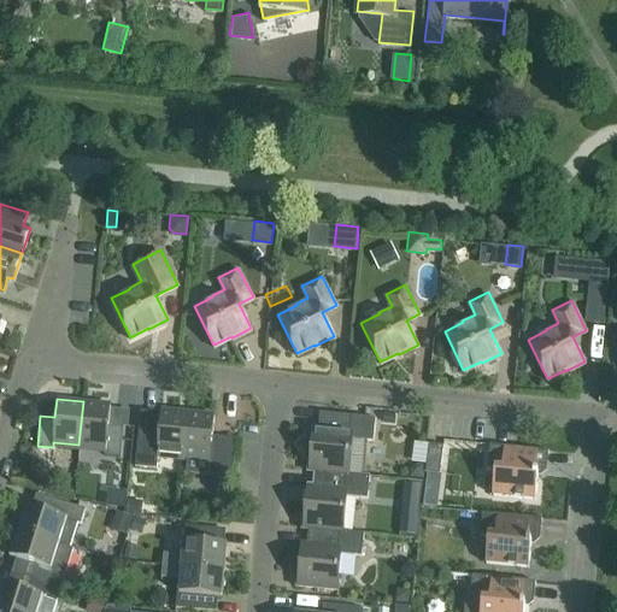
[(83,401),(78,445),(105,447),(104,452),(119,454),(123,424),(109,422),(110,404),(83,401)]
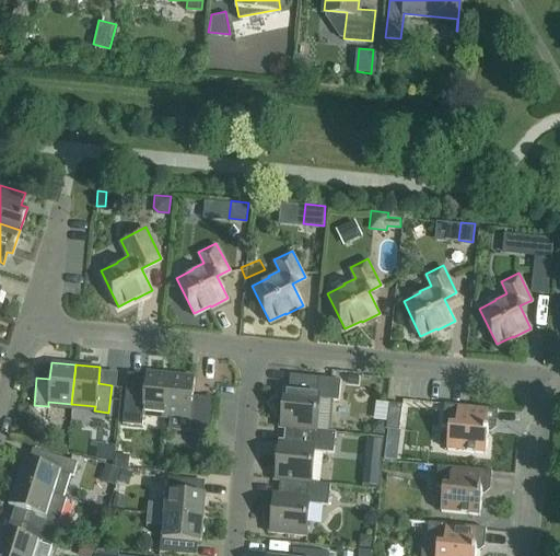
[(166,414),(170,374),(146,372),(146,377),(127,375),(123,421),(142,424),(143,410),(166,414)]
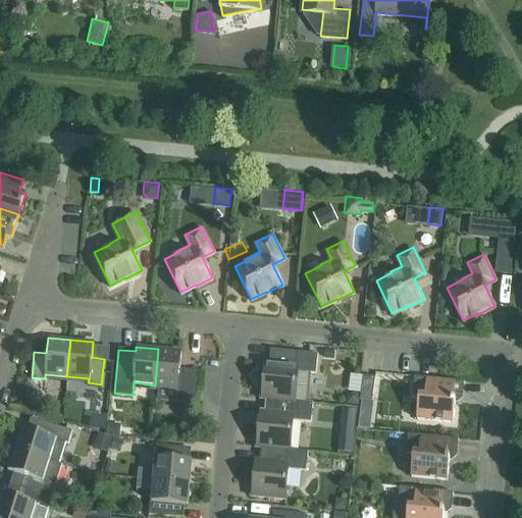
[(295,399),(298,369),(315,371),(317,352),(270,347),(269,360),(265,360),(261,397),(265,397),(265,396),(295,399)]
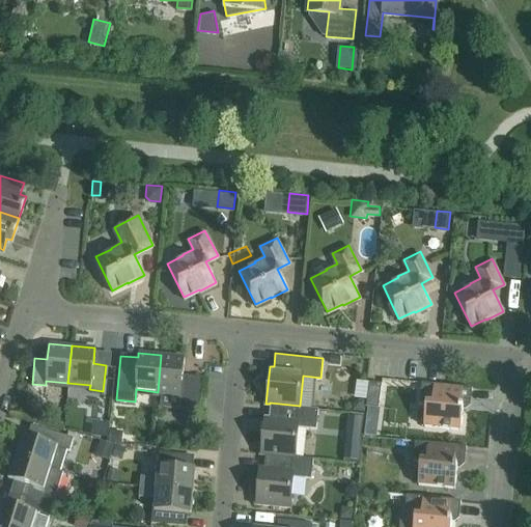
[(161,355),(158,392),(161,392),(160,401),(163,406),(199,409),(202,375),(183,372),(185,357),(161,355)]
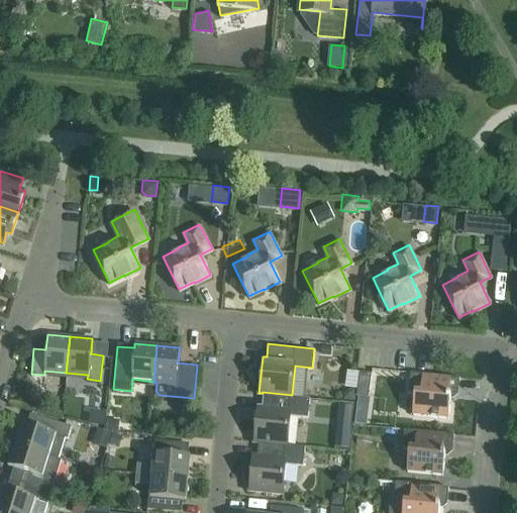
[(332,360),(332,377),(344,377),(344,360),(332,360)]
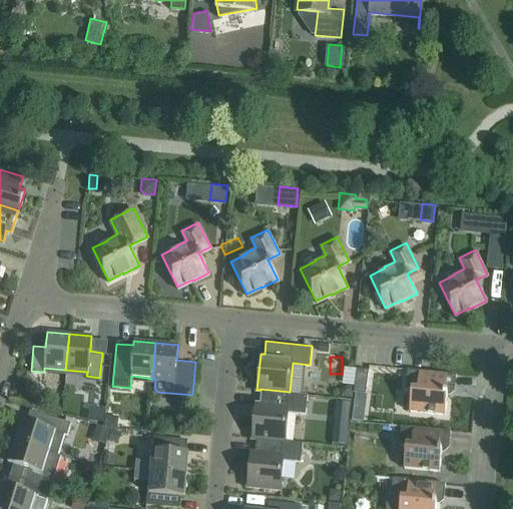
[(369,369),(357,367),(353,391),(365,392),(369,369)]
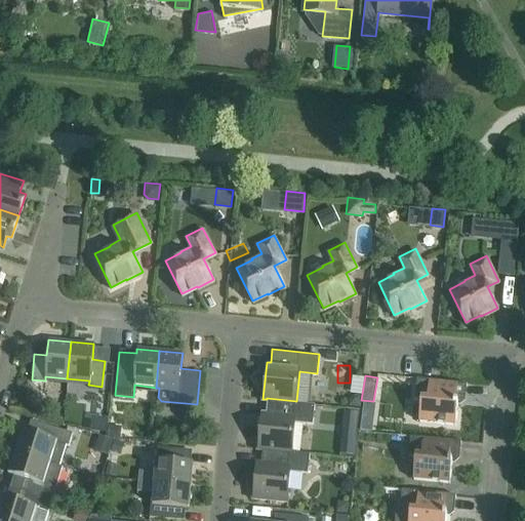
[(467,382),(416,376),(414,397),(420,398),(418,418),(455,423),(457,401),(459,401),(462,398),(465,383),(467,383),(467,382)]
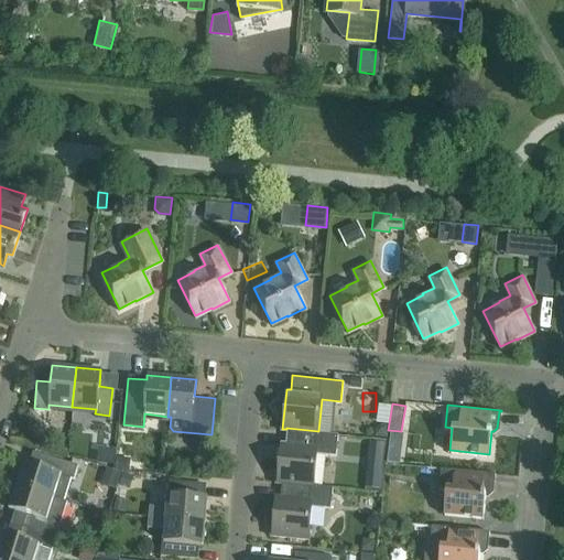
[(278,481),(281,482),(282,481),(313,484),(313,483),(316,452),(336,454),(337,432),(318,431),(286,428),(286,429),(285,442),(281,442),(278,481)]
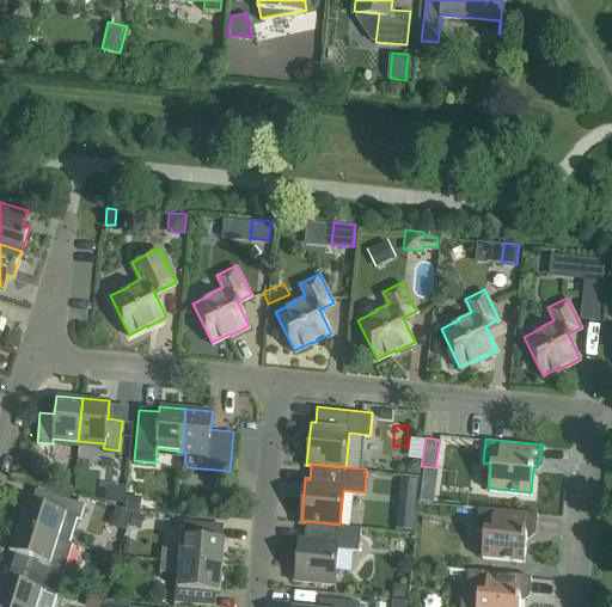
[(402,473),(396,529),(415,532),(421,474),(402,473)]
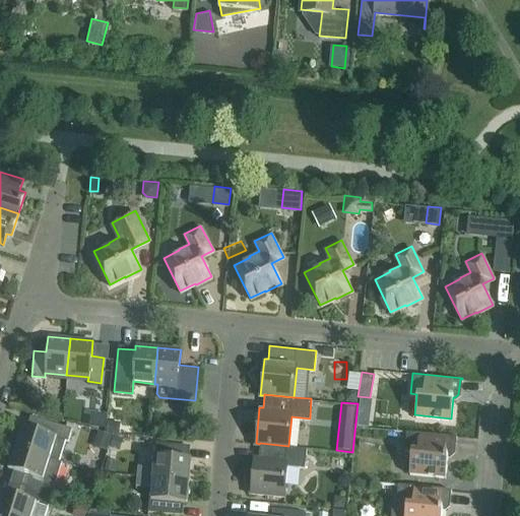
[(108,418),(107,431),(119,432),(120,420),(108,418)]
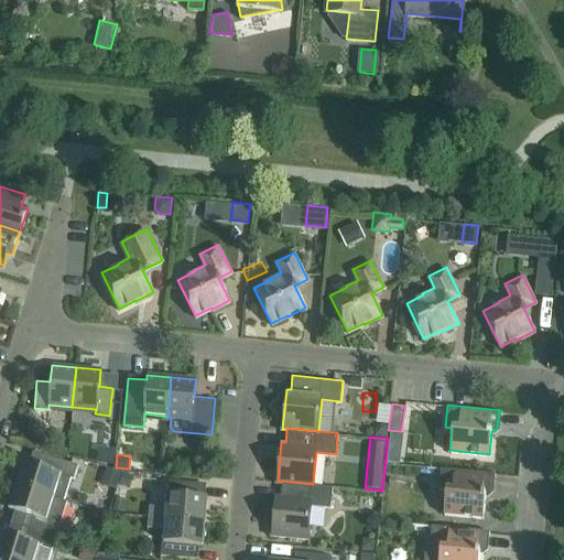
[(64,498),(71,476),(73,477),(77,463),(51,455),(47,467),(23,460),(15,483),(64,498)]
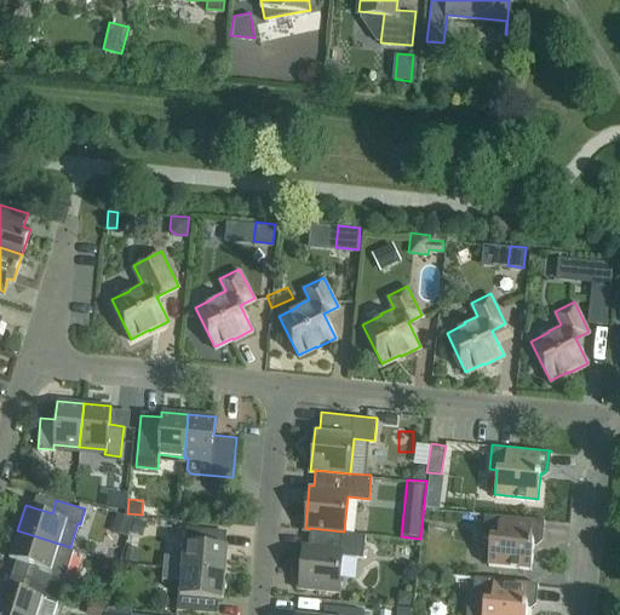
[(116,511),(112,529),(127,534),(132,516),(116,511)]
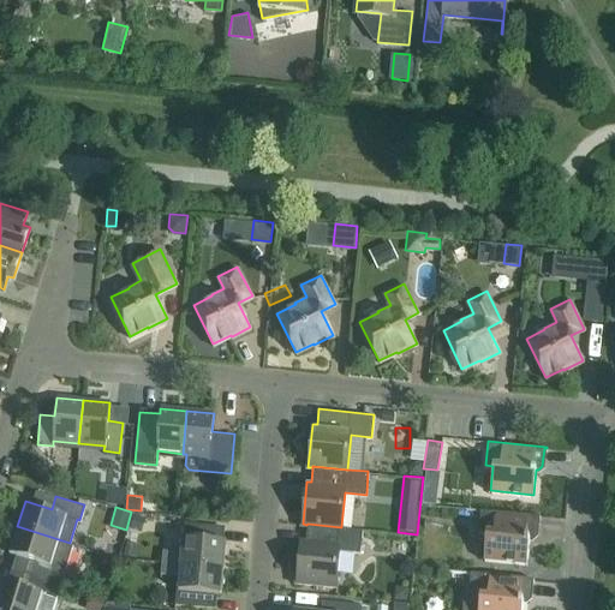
[(485,534),(483,558),(526,562),(529,537),(531,537),(536,533),(537,515),(539,515),(539,514),(479,508),(478,528),(483,534),(485,534)]
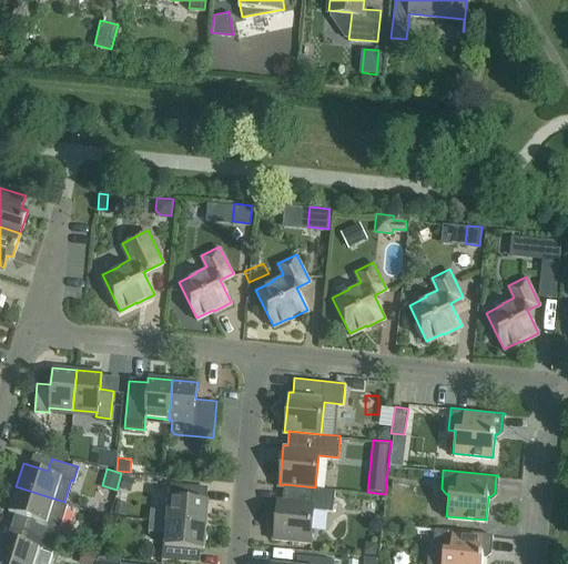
[(123,473),(120,485),(130,489),(134,476),(123,473)]
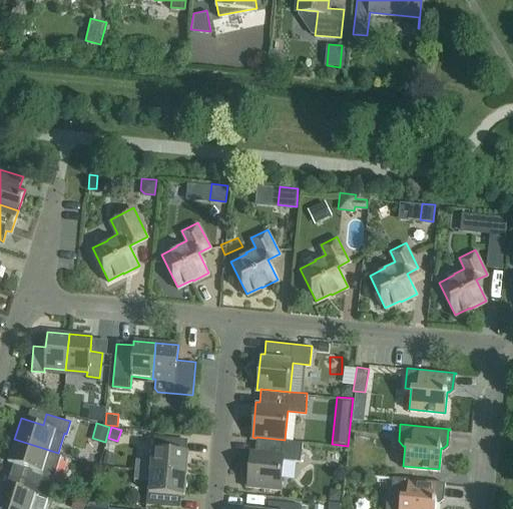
[(134,468),(185,473),(187,451),(182,450),(183,438),(176,437),(152,435),(150,447),(152,447),(151,459),(135,458),(134,468)]
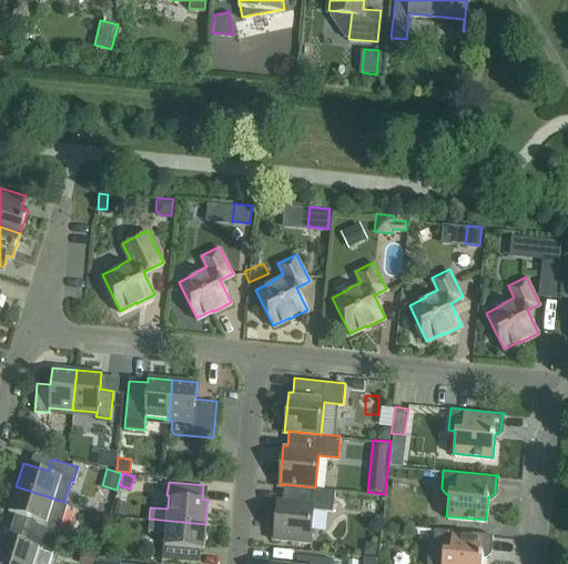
[(284,484),(283,485),(282,499),(277,497),(274,537),(310,541),(313,509),(333,510),(335,489),(315,486),(315,487),(284,484)]
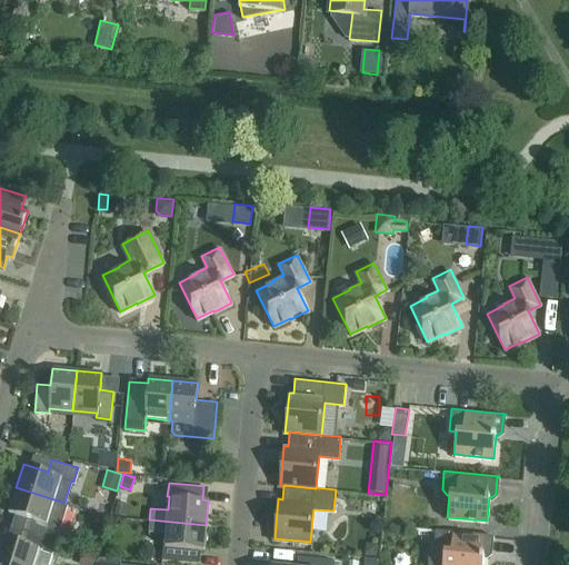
[(56,539),(60,526),(67,504),(65,503),(16,487),(8,511),(33,518),(29,531),(56,539)]
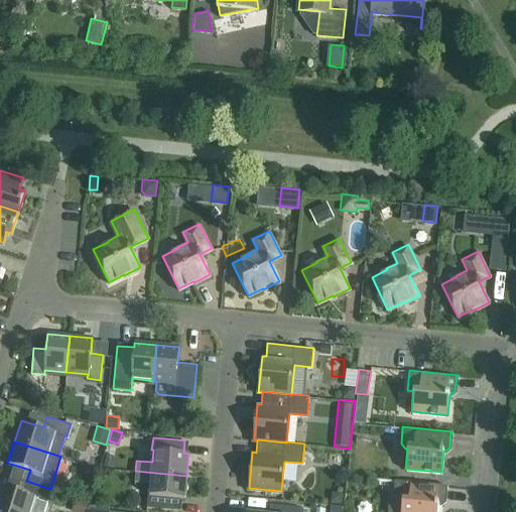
[(106,453),(103,465),(114,467),(117,455),(106,453)]
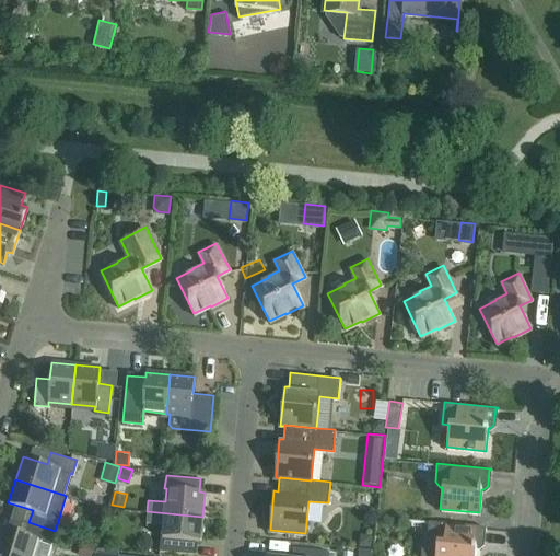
[(163,523),(162,535),(161,535),(159,549),(186,552),(187,539),(200,541),(202,517),(147,511),(146,522),(163,523)]
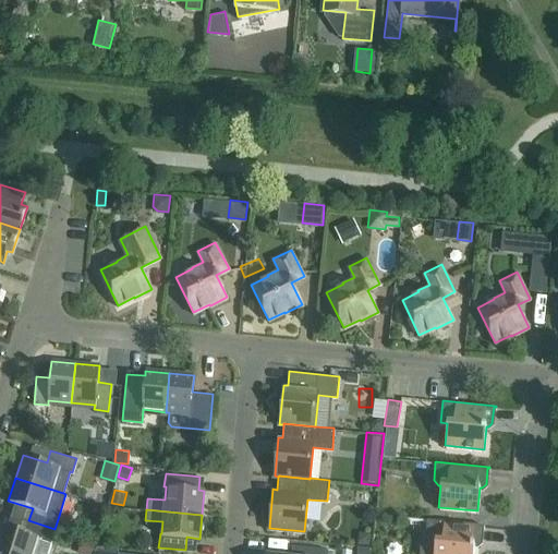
[(425,539),(423,541),(421,544),(420,546),(419,550),(420,553),(419,553),(473,553),(474,544),(476,544),(480,542),(482,525),(484,525),(484,524),(426,518),(425,539)]
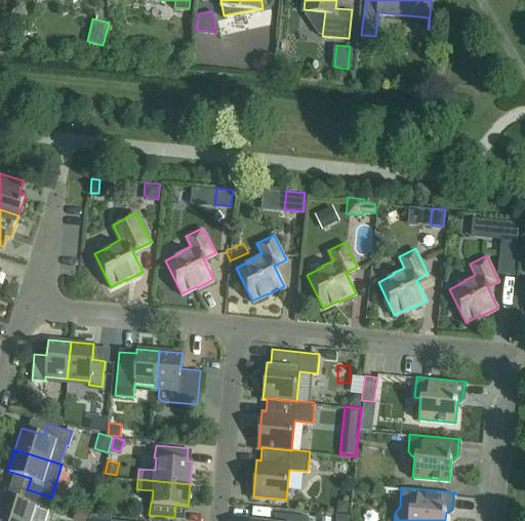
[(0,516),(14,520),(43,520),(51,497),(27,489),(24,501),(1,493),(0,495),(0,516)]
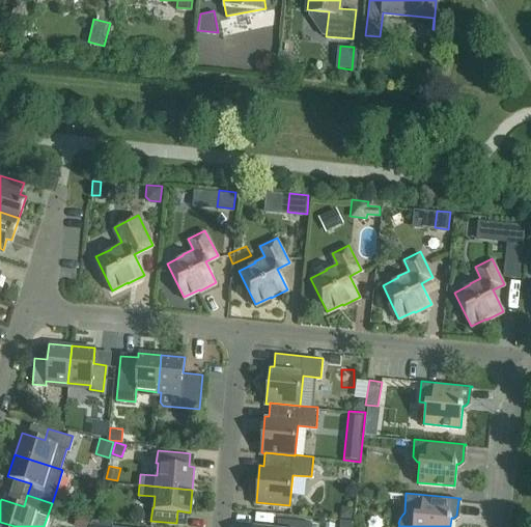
[(340,508),(339,516),(352,518),(353,505),(345,504),(340,508)]
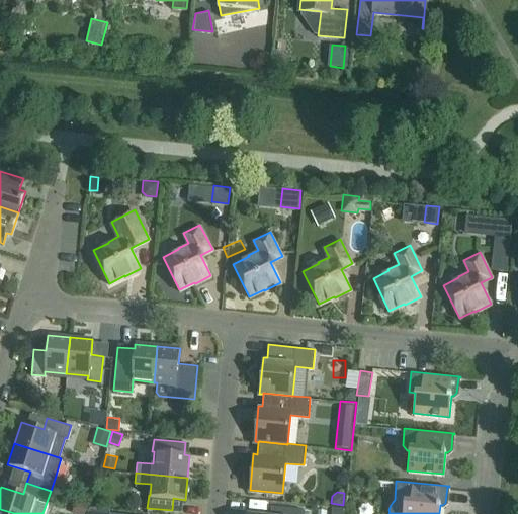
[(75,499),(72,511),(81,513),(85,513),(89,502),(75,499)]
